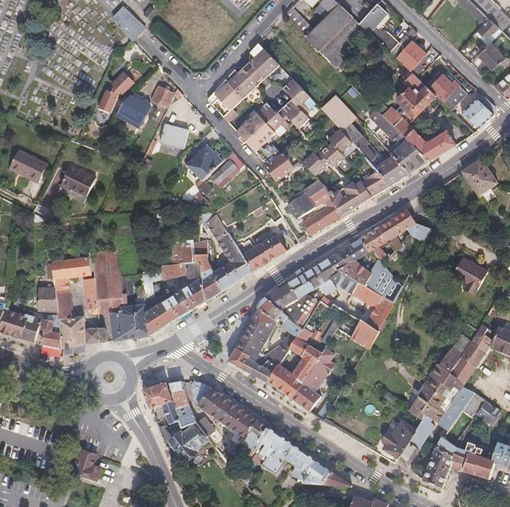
[(333,68),(341,60),(366,33),(356,24),(346,15),(330,0),(318,0),(316,2),(310,9),(319,17),(308,30),(287,8),(280,16),(315,51),(330,65),(333,68)]
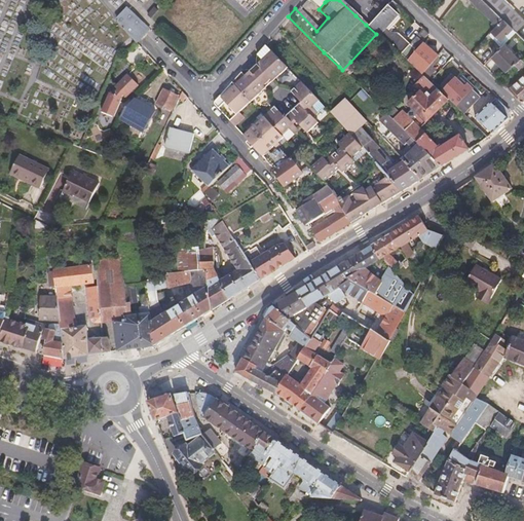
[(469,0),(494,24),(500,16),(483,0),(469,0)]
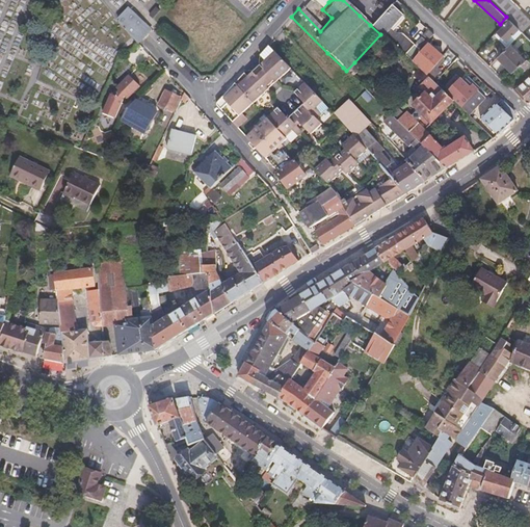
[(488,0),(506,17),(508,19),(520,29),(529,20),(507,0),(488,0)]
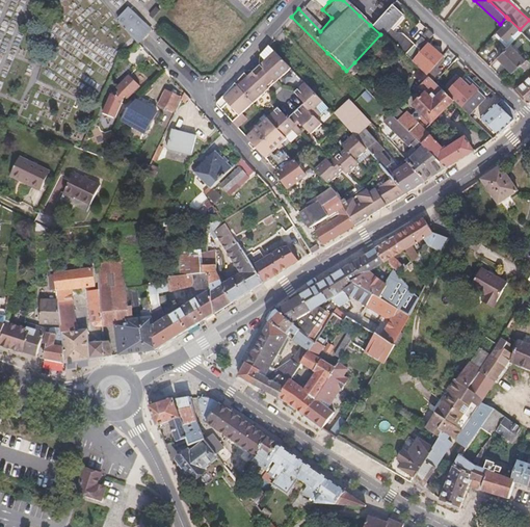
[(379,11),(382,7),(376,1),(372,5),(379,11)]
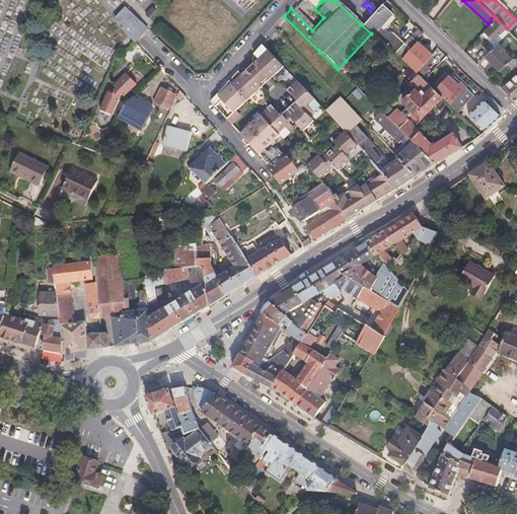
[(361,24),(371,33),(393,54),(402,45),(390,33),(387,37),(376,26),(387,15),(378,5),(361,24)]
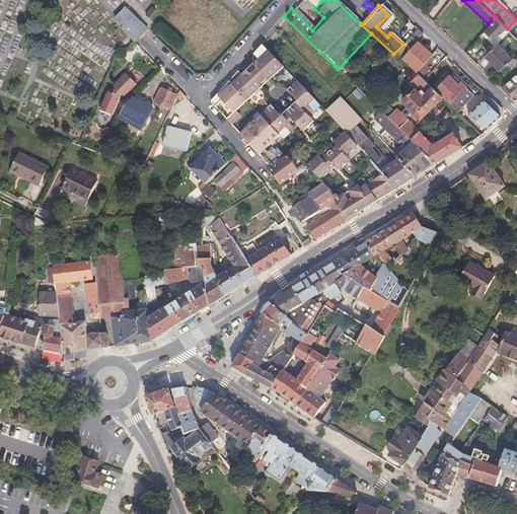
[(144,14),(147,17),(154,9),(151,6),(144,14)]
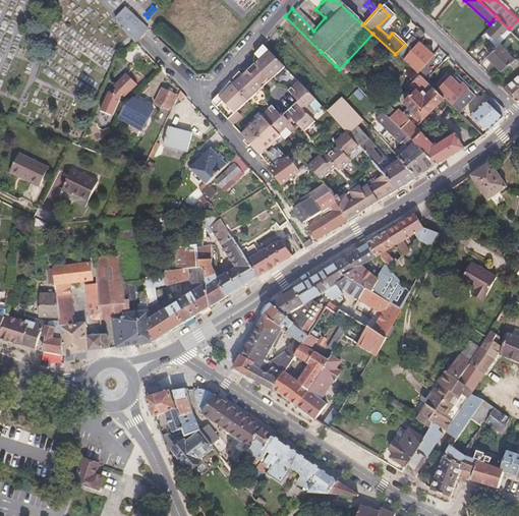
[(134,40),(147,27),(125,8),(115,18),(134,40)]
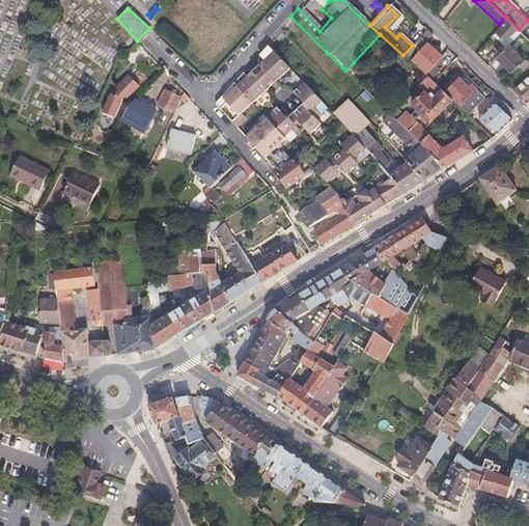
[(519,30),(519,29),(507,19),(497,29),(505,37),(501,42),(504,45),(507,42),(519,30)]
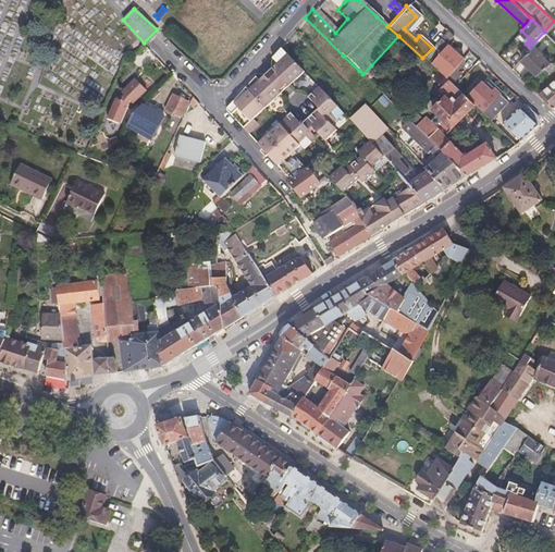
[(517,35),(526,44),(530,39),(521,31),(517,35)]
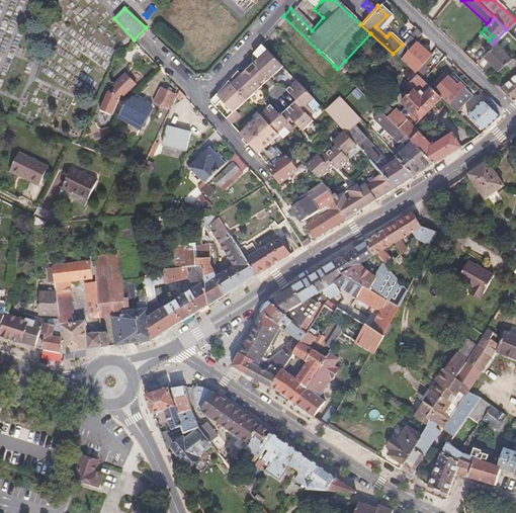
[(413,43),(419,33),(414,29),(402,45),(393,54),(400,61),(413,43)]
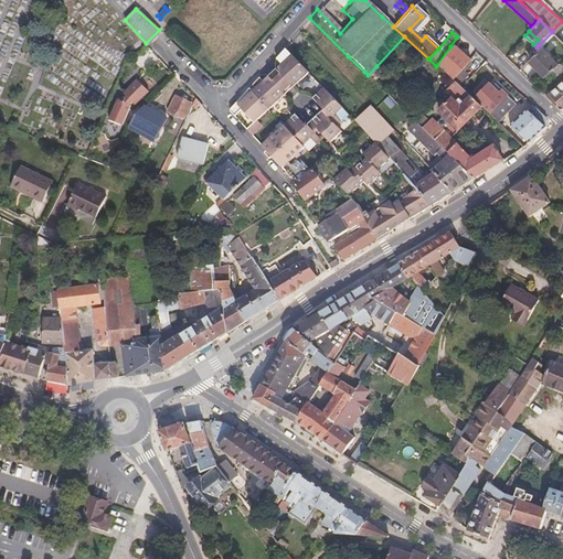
[(537,47),(527,57),(543,74),(550,67),(556,61),(540,44),(537,47)]
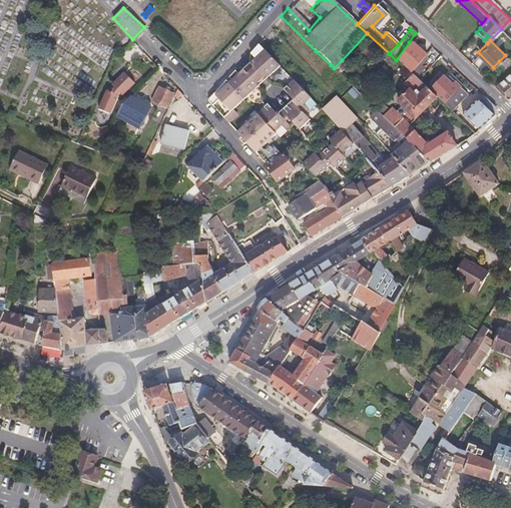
[(397,60),(409,72),(424,55),(410,43),(397,60)]
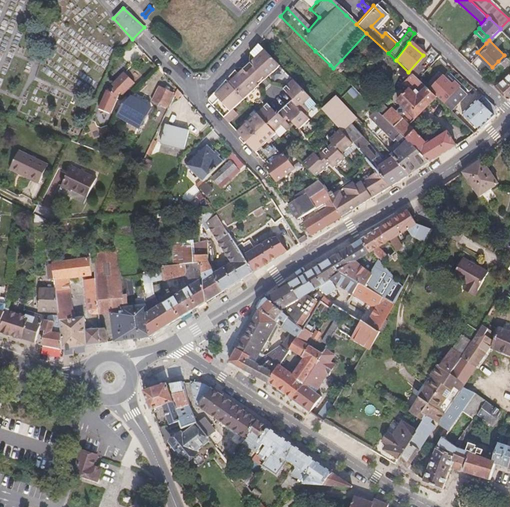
[(222,82),(241,100),(277,66),(256,44),(247,54),(251,58),(235,75),(232,71),(222,82)]
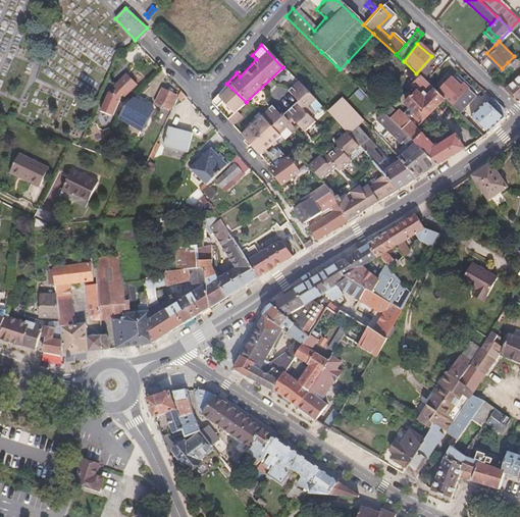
[(514,56),(508,62),(513,66),(518,61),(514,56)]
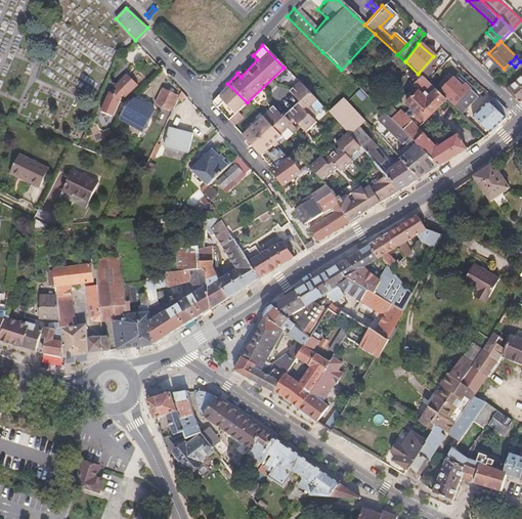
[(341,70),(348,77),(356,69),(349,61),(341,70)]
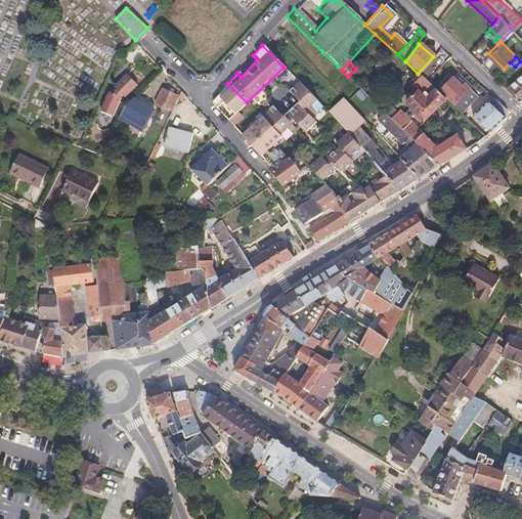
[(521,71),(506,87),(517,97),(521,97),(521,96),(521,71)]
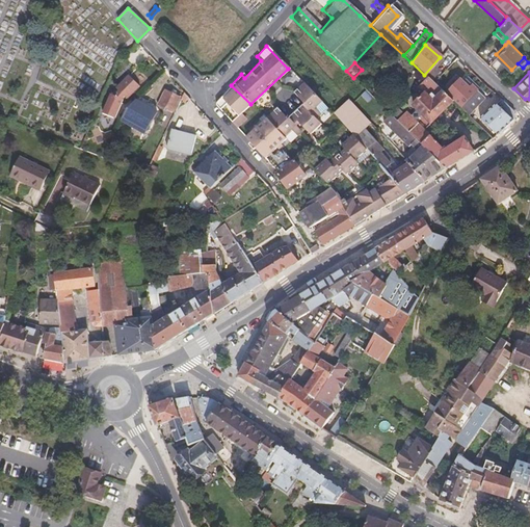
[(101,112),(113,117),(122,99),(121,98),(123,97),(126,97),(137,85),(127,75),(114,87),(115,88),(111,94),(109,94),(101,112)]
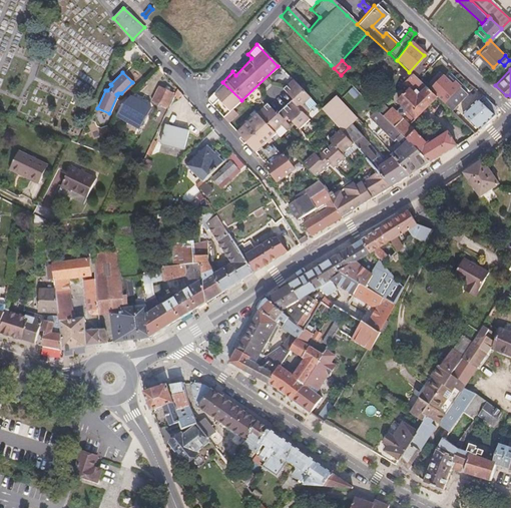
[(413,112),(418,116),(438,98),(418,80),(412,74),(402,83),(408,90),(397,100),(402,105),(400,107),(403,111),(406,110),(411,114),(413,112)]
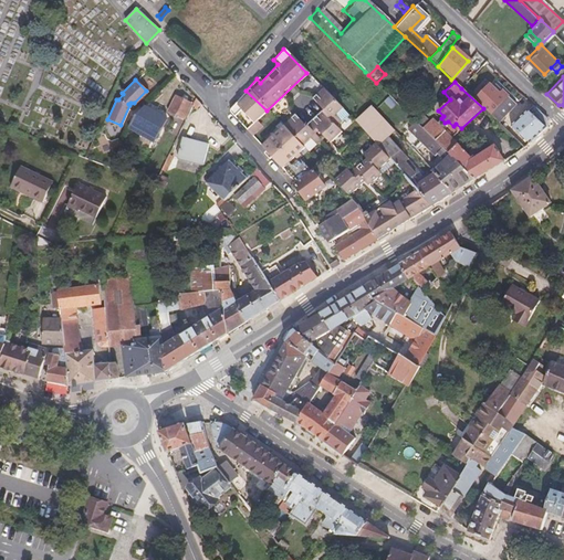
[(282,127),(302,146),(310,138),(316,144),(322,139),(327,144),(340,134),(334,127),(337,124),(332,117),(340,109),(321,90),(310,101),(321,112),(304,127),(293,116),(282,127)]
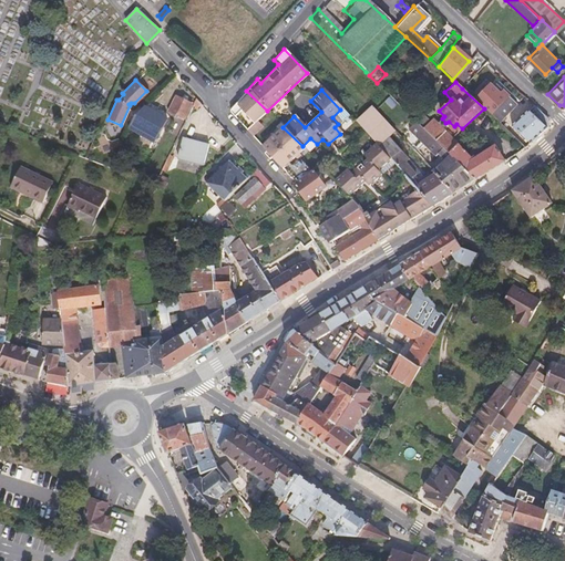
[(226,114),(230,121),(238,114),(252,126),(253,125),(267,111),(246,91),(226,114)]
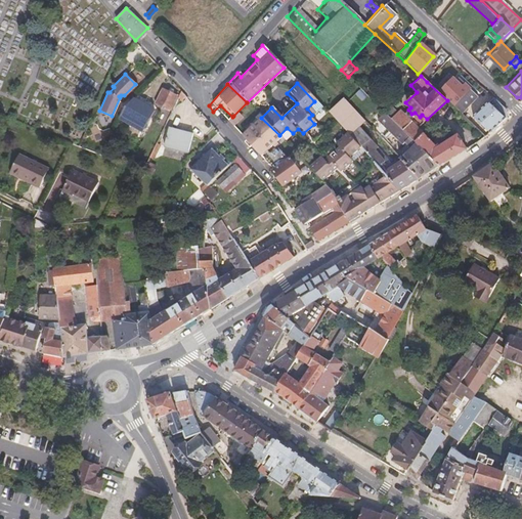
[(448,101),(461,113),(475,96),(469,90),(467,91),(464,89),(466,88),(464,85),(448,101)]
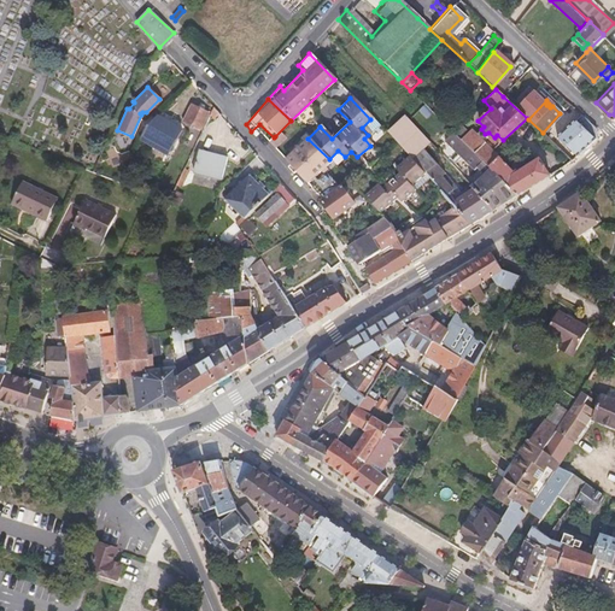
[(200,110),(201,106),(197,104),(194,107),(189,105),(182,121),(199,129),(206,112),(200,110)]
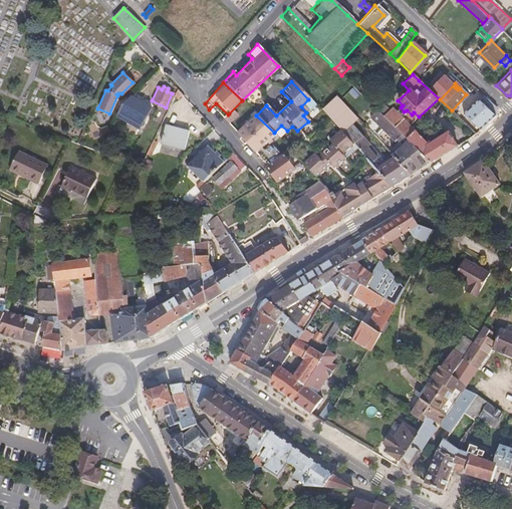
[(352,97),(358,91),(352,86),(346,91),(352,97)]
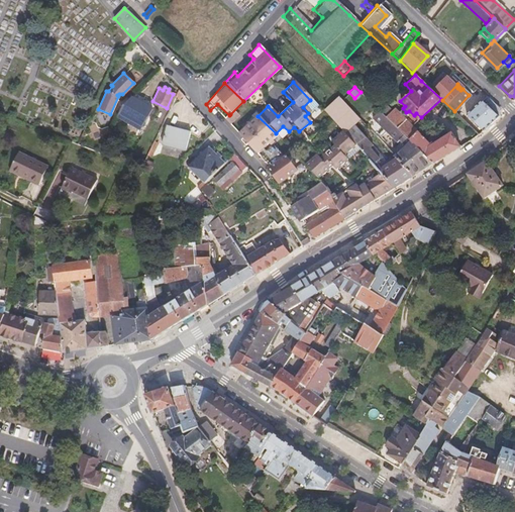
[(115,112),(117,113),(121,105),(128,97),(126,96),(119,103),(115,112)]
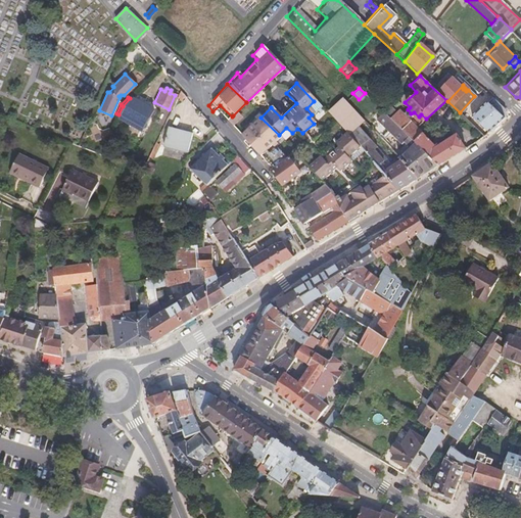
[(473,115),(488,132),(504,118),(505,108),(491,97),(473,115)]
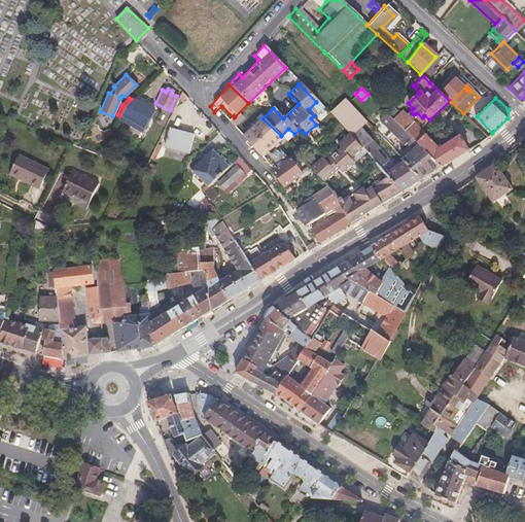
[(153,109),(132,99),(131,99),(124,107),(119,115),(144,128),(153,109)]
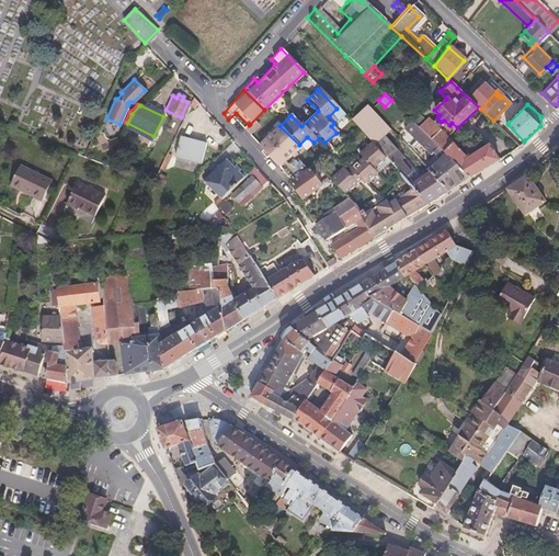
[(371,144),(384,158),(392,149),(381,137),(389,131),(366,106),(350,122),(371,144)]
